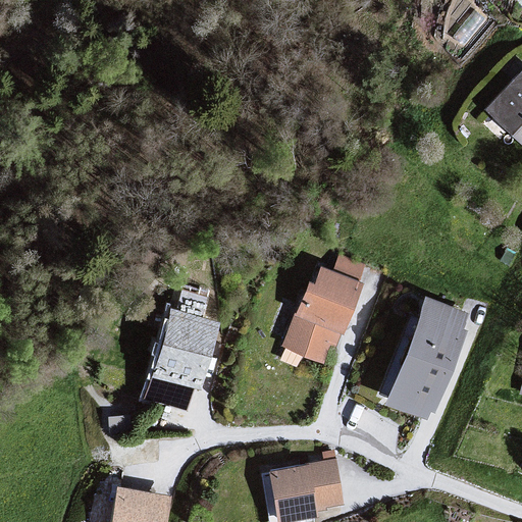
[(521,72),(489,110),(521,142),(521,72)]
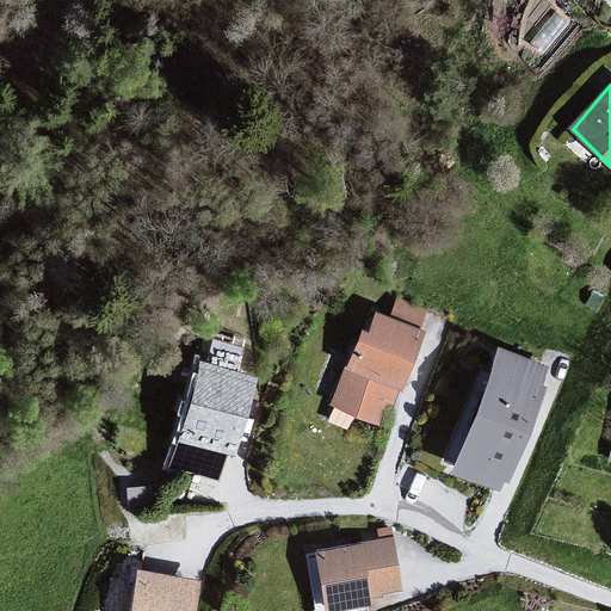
[(421,326),(429,308),(397,296),(390,314),(421,326)]
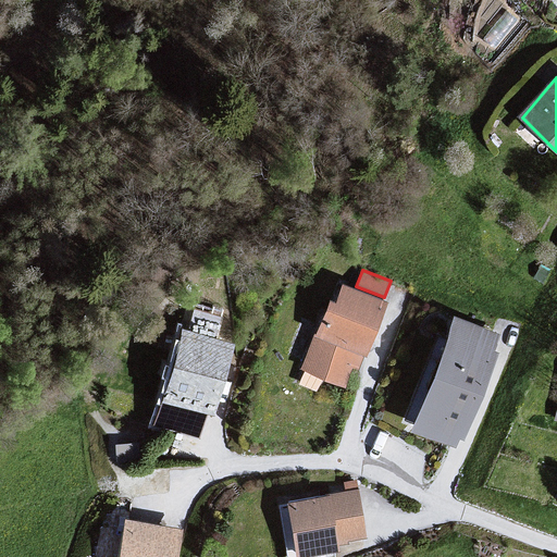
[(388,302),(343,284),(336,302),(330,300),(317,334),(314,334),(313,336),(364,356),(367,358),(388,302)]
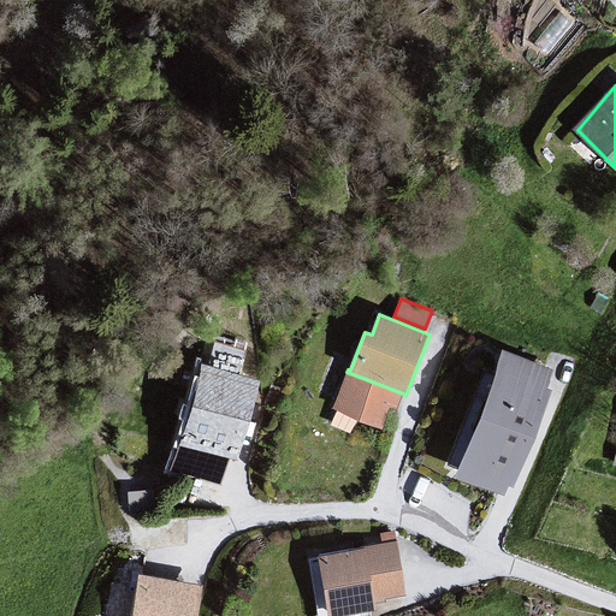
[(244,362),(247,339),(211,336),(208,359),(244,362)]
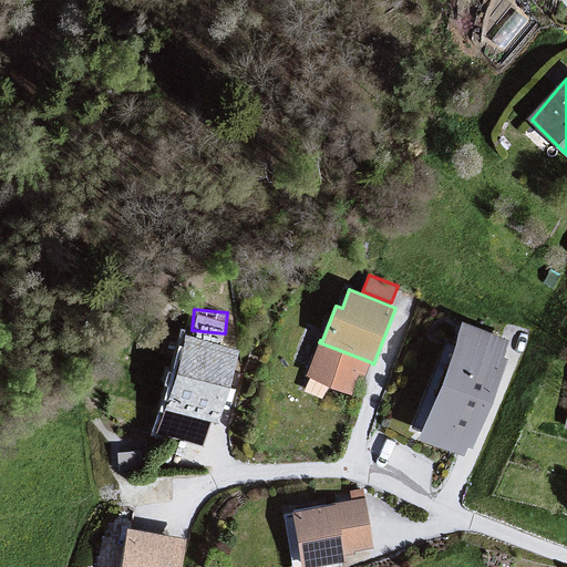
[(483,431),(508,339),(462,322),(416,436),(468,460),(483,431)]
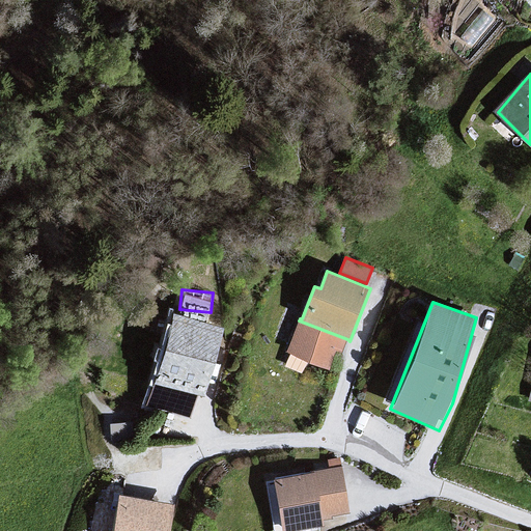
[(224,329),(171,314),(141,409),(193,426),(224,329)]
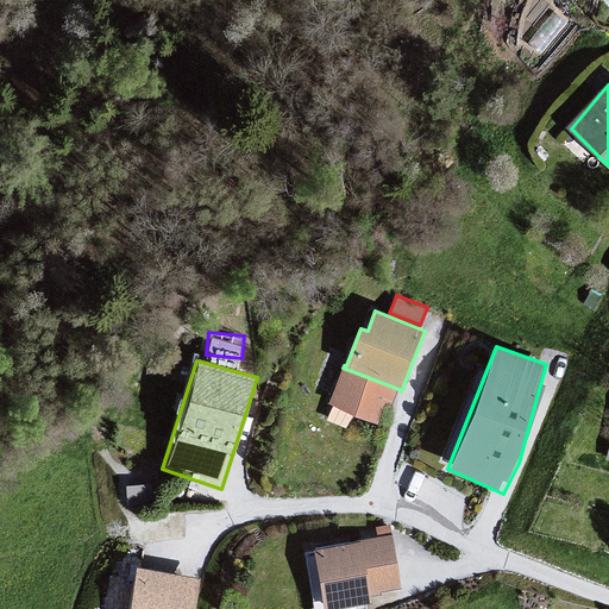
[(343,368),(328,406),(377,425),(385,403),(391,406),(399,389),(343,368)]
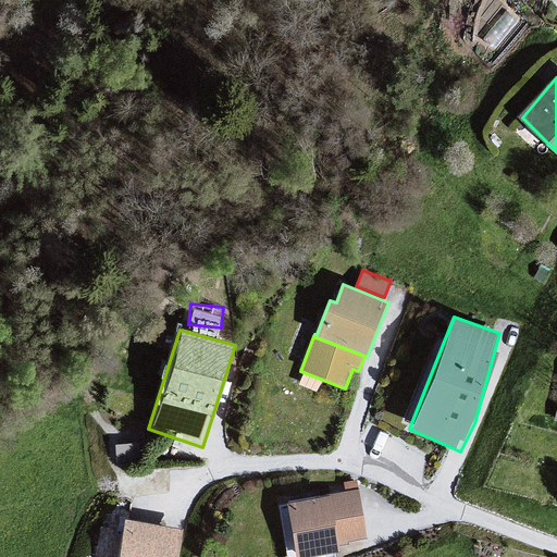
[(353,492),(283,506),(291,556),(318,556),(363,545),(353,492)]
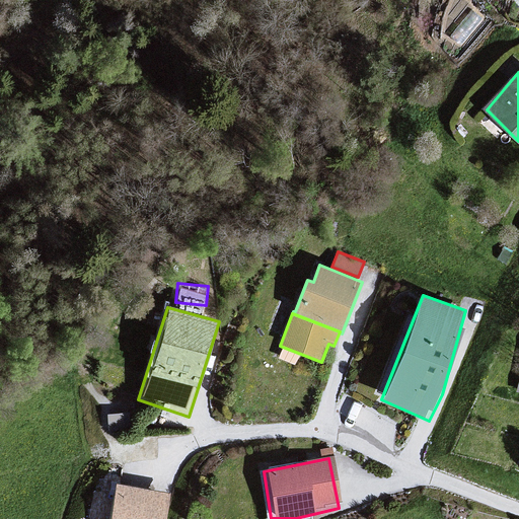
[(165,518),(171,495),(114,487),(108,518),(165,518)]
